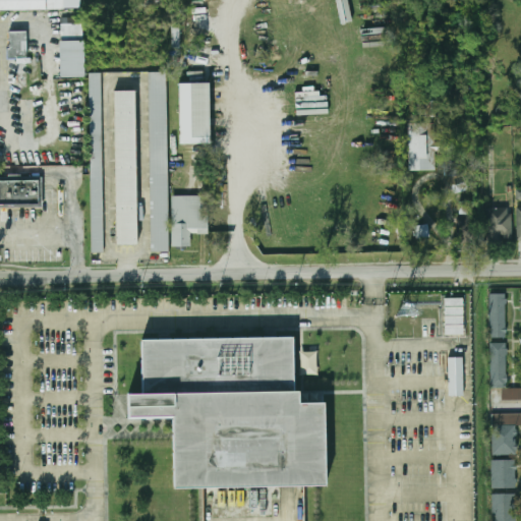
[(0,0),(0,10),(80,9),(79,0),(0,0)]
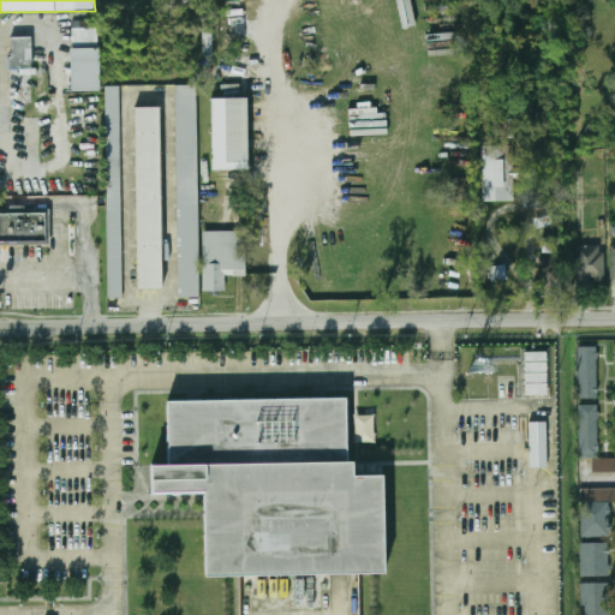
[(213,58),(213,24),(202,24),(203,58),(213,58)]
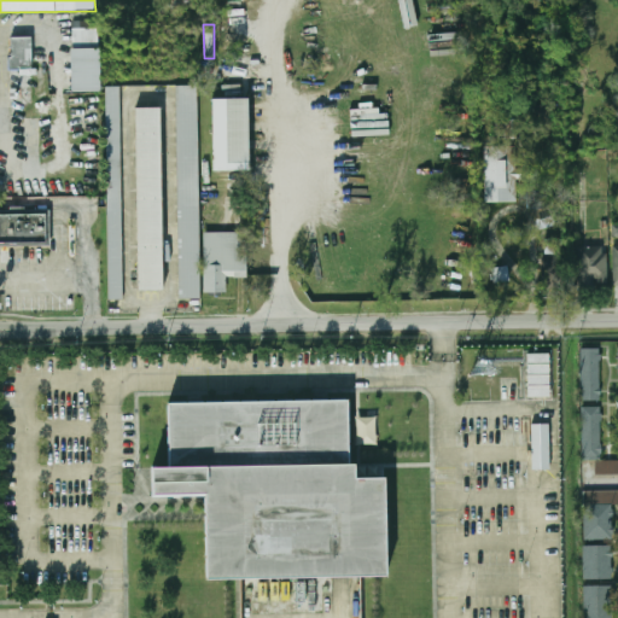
[(70,89),(68,29),(100,28),(101,88),(70,89)]
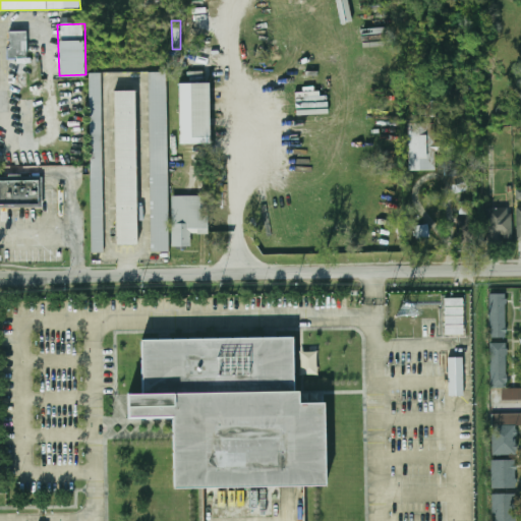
[(8,31),(22,30),(23,58),(8,59),(8,31)]
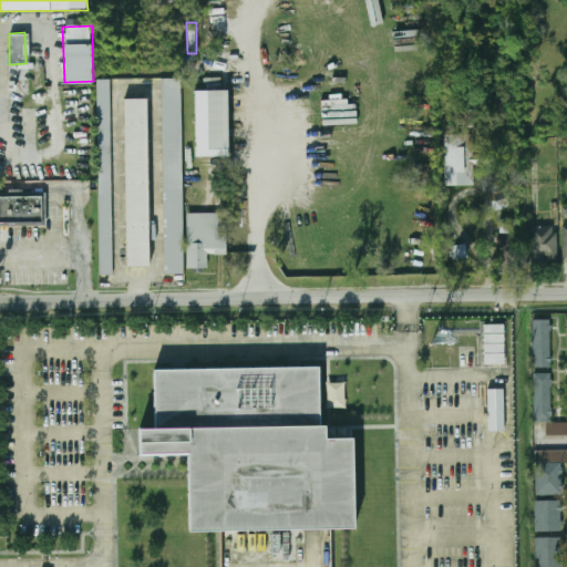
[(160,78),(177,76),(182,271),(164,272),(160,78)]
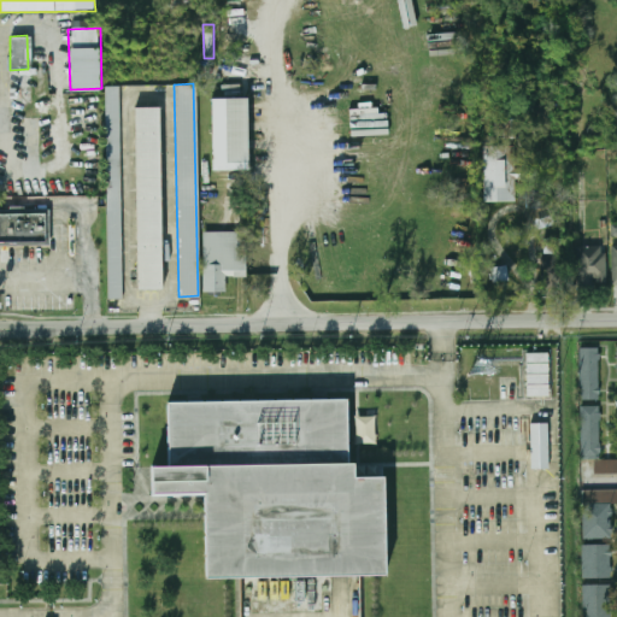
[(104,87),(116,86),(121,297),(110,297),(104,87)]
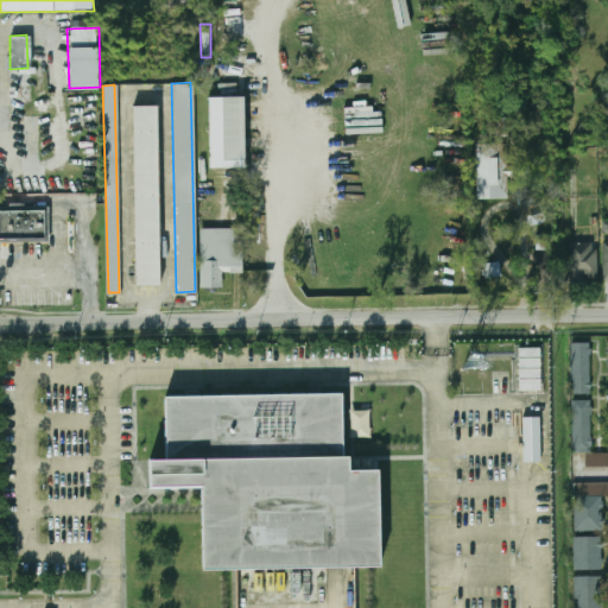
[(208,96),(242,95),(244,165),(209,166),(208,96)]
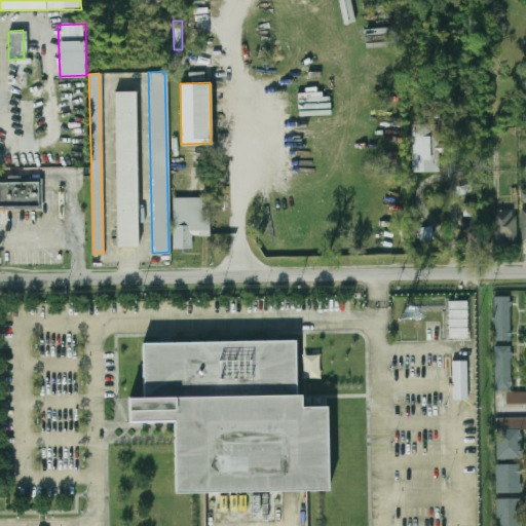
[(114,91),(134,91),(137,245),(118,246),(114,91)]
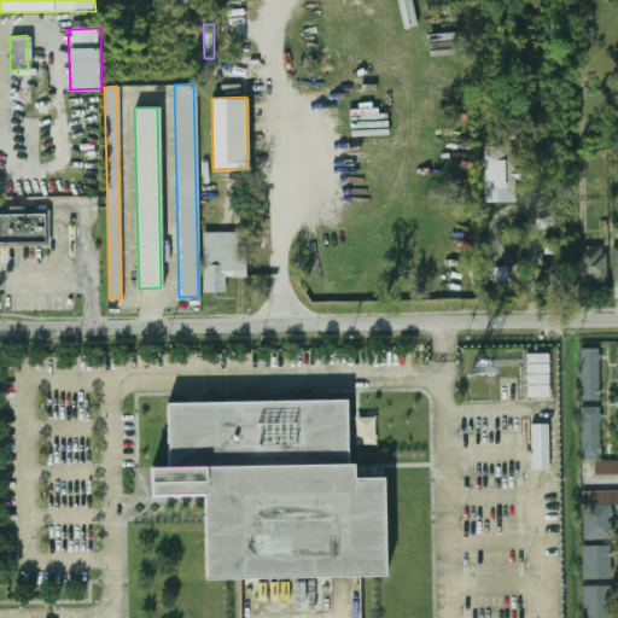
[(516,146),(485,146),(485,202),(516,202),(516,146)]
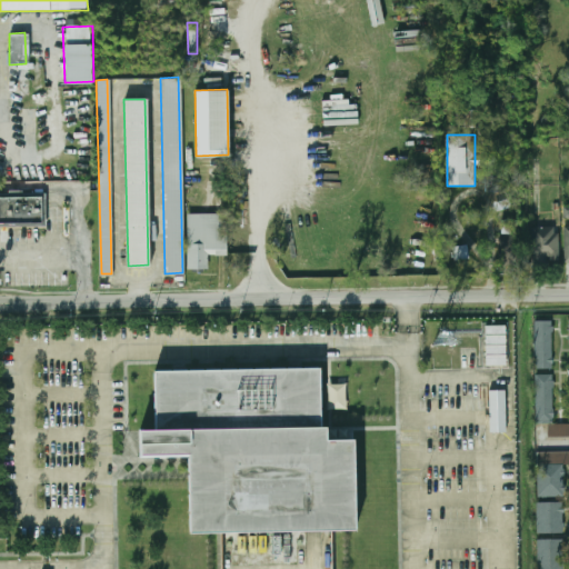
[(0,193),(48,193),(48,225),(0,225),(0,193)]
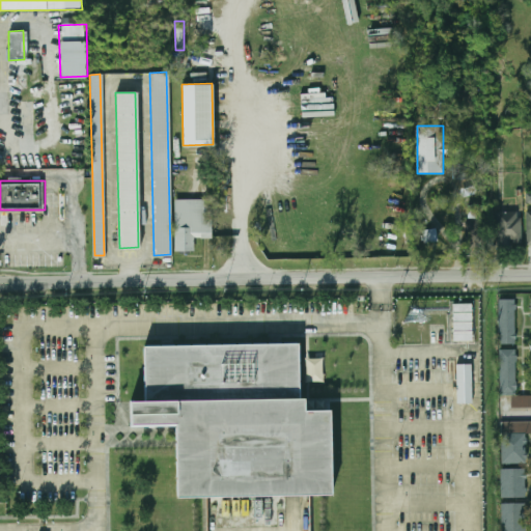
[(173,199),(210,198),(211,238),(193,238),(194,250),(174,250),(173,199)]
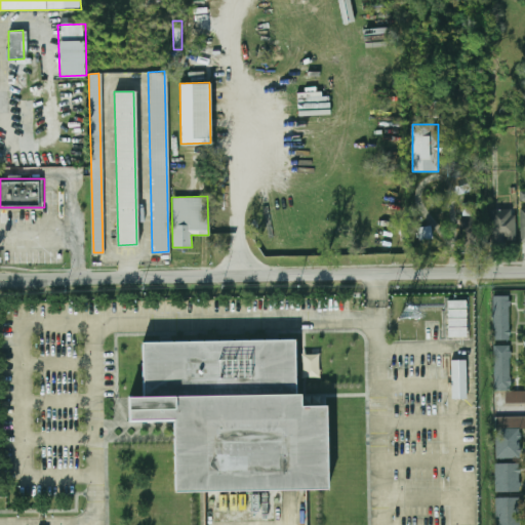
[(478,203),(462,203),(462,215),(477,215),(478,203)]
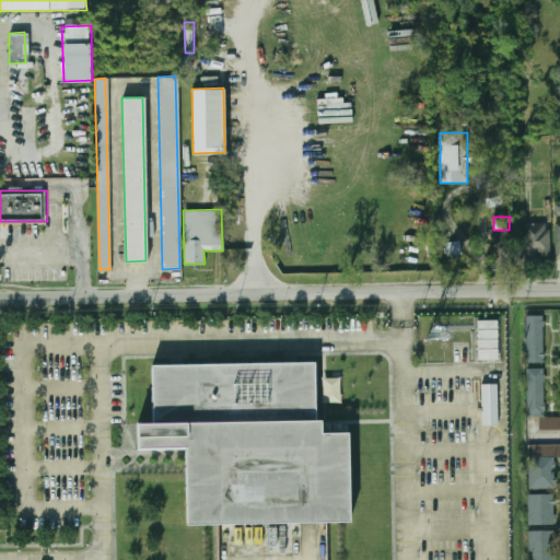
[(550,223),(524,223),(524,258),(550,258),(550,223)]
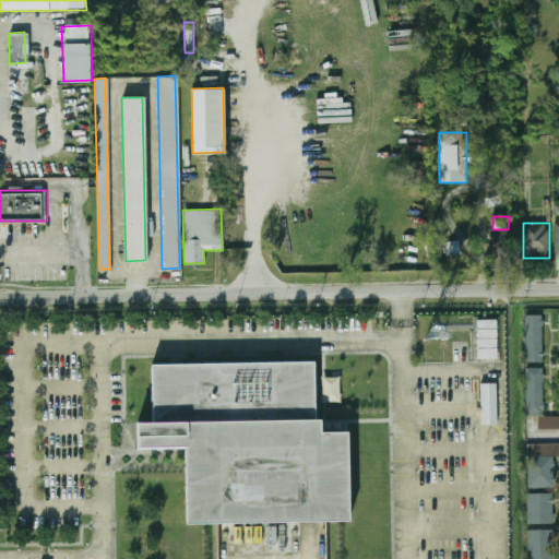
[(507,261),(508,234),(490,234),(490,260),(507,261)]
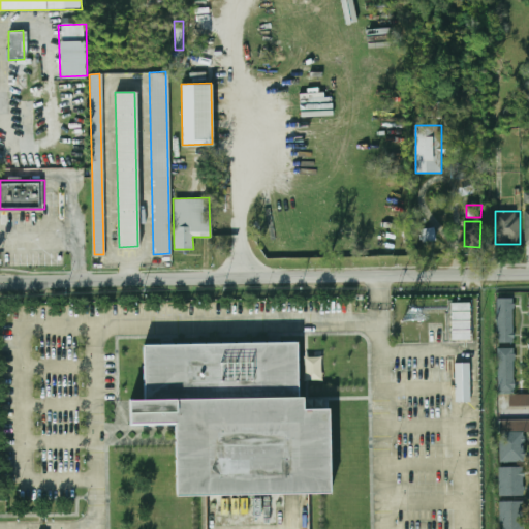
[(421,230),(423,243),(437,241),(435,228),(421,230)]
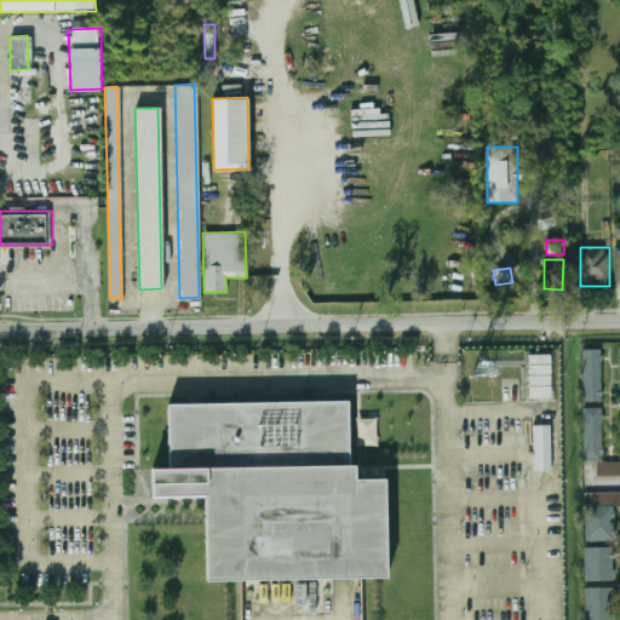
[(602,349),(583,349),(583,402),(602,402),(602,349)]
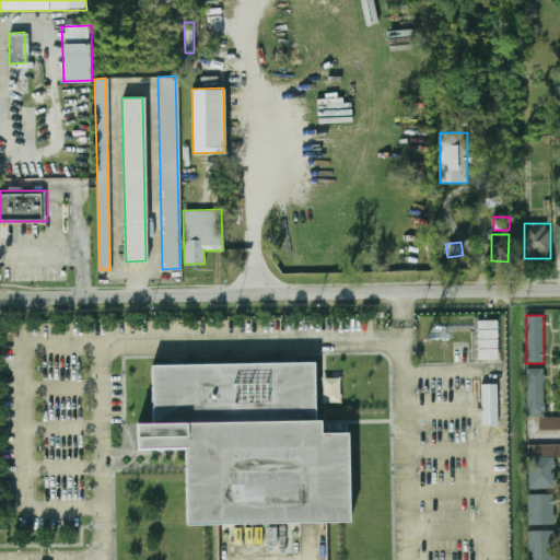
[(498,321),(478,321),(478,361),(498,361),(498,321)]
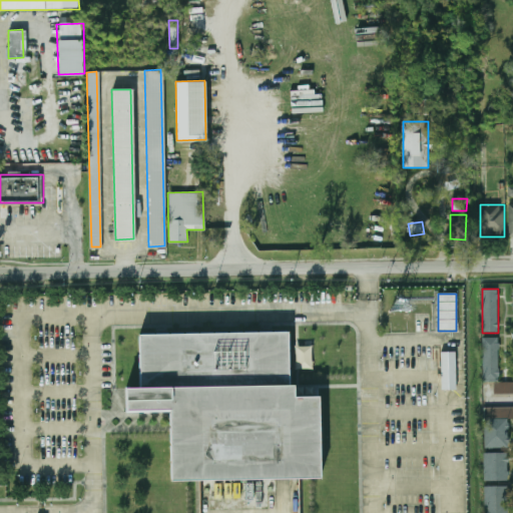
[(142,388),(142,332),(293,332),(293,387),(300,387),(300,396),(325,396),(326,479),(176,480),(176,413),(129,413),(129,388),(142,388)]
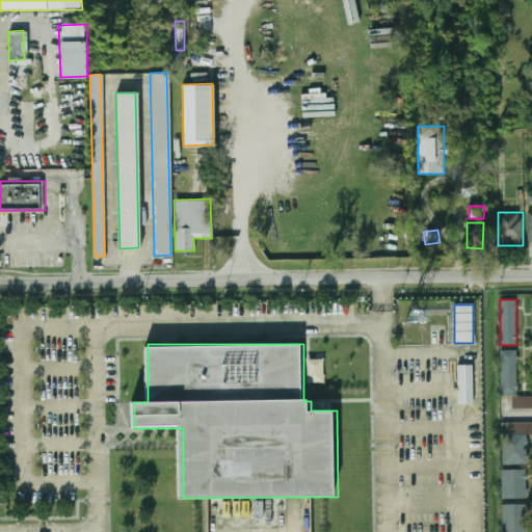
[(512,409),(531,409),(531,397),(519,397),(517,350),(501,350),(501,397),(512,397),(512,409)]
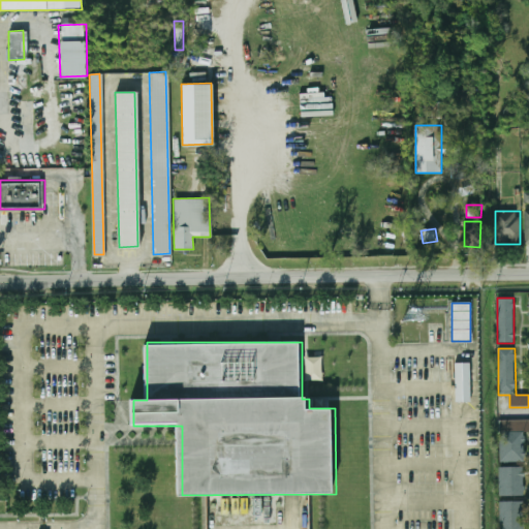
[(321,380),(321,359),(307,359),(307,380),(321,380)]
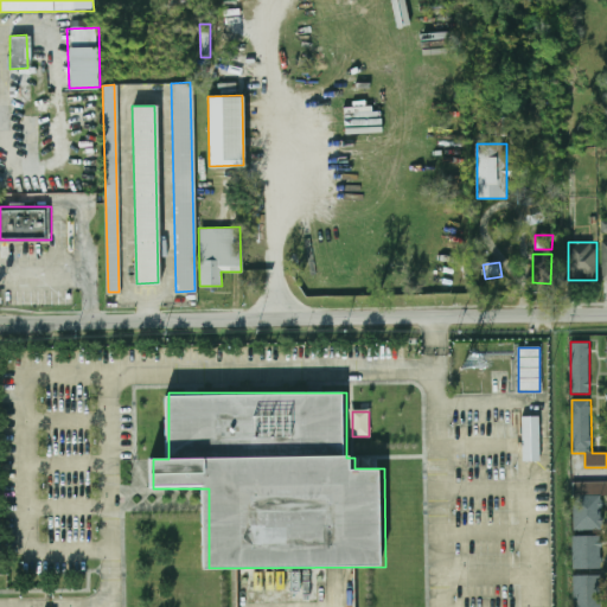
[(606,483),(574,483),(574,531),(602,531),(602,496),(606,496),(606,483)]
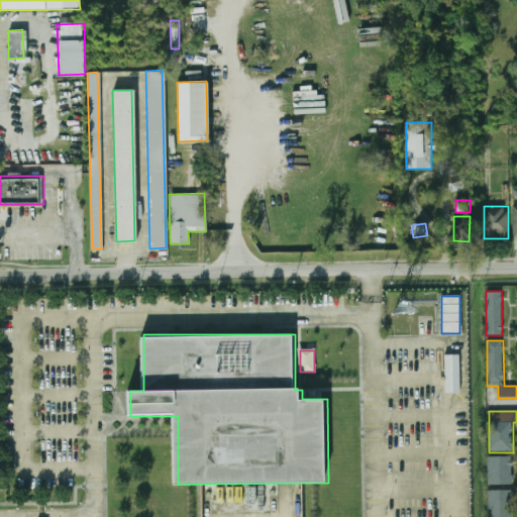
[(512,516),(512,456),(489,456),(489,516),(512,516)]
